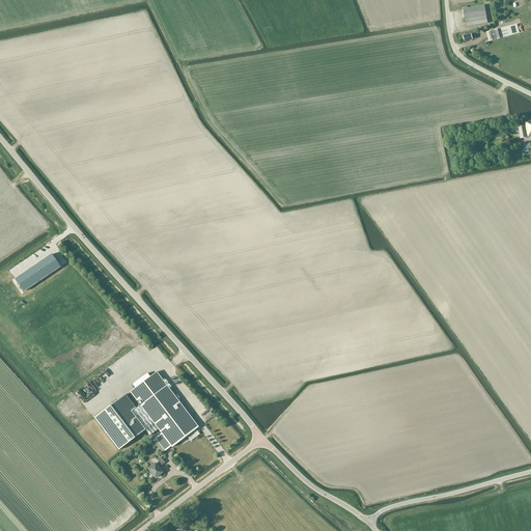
[(484,6),(463,9),(466,27),(487,24),(484,6)]
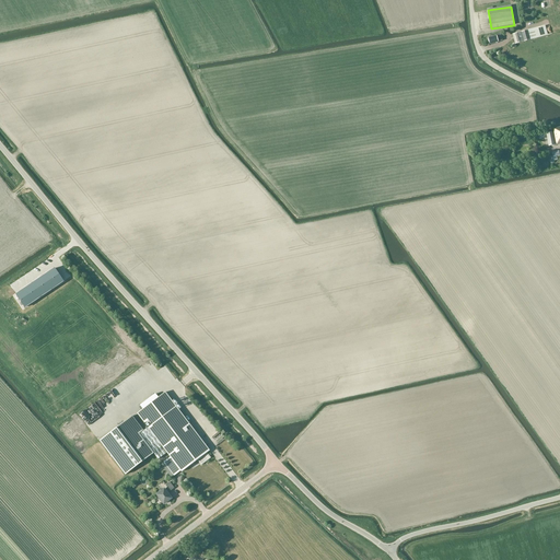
[(515,45),(548,35),(546,26),(513,35),(515,45)]
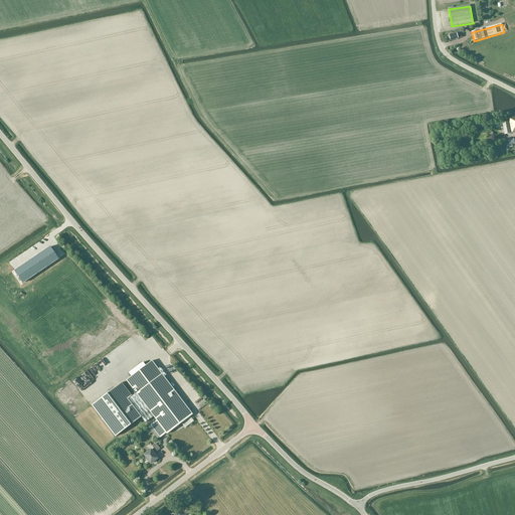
[(451,40),(463,37),(461,30),(457,32),(457,33),(450,35),(451,40)]
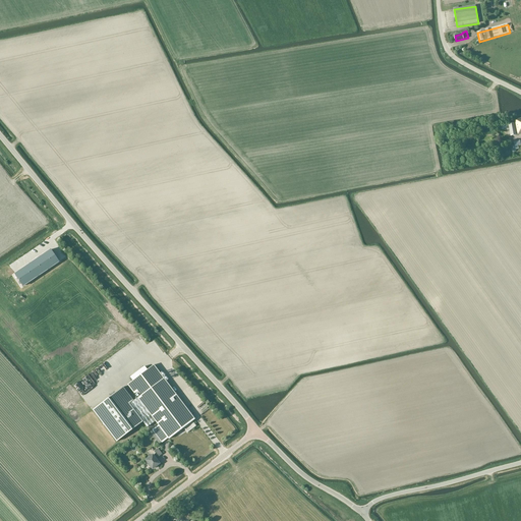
[(511,136),(517,135),(515,123),(508,124),(511,136)]
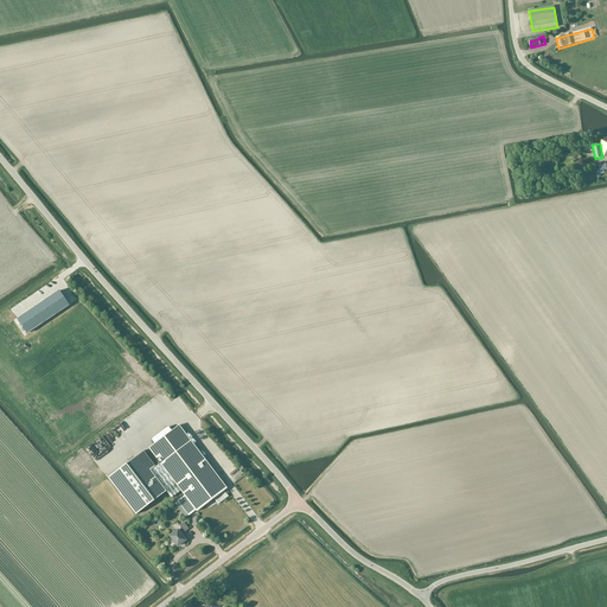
[(69,305),(59,291),(17,319),(27,333),(69,305)]
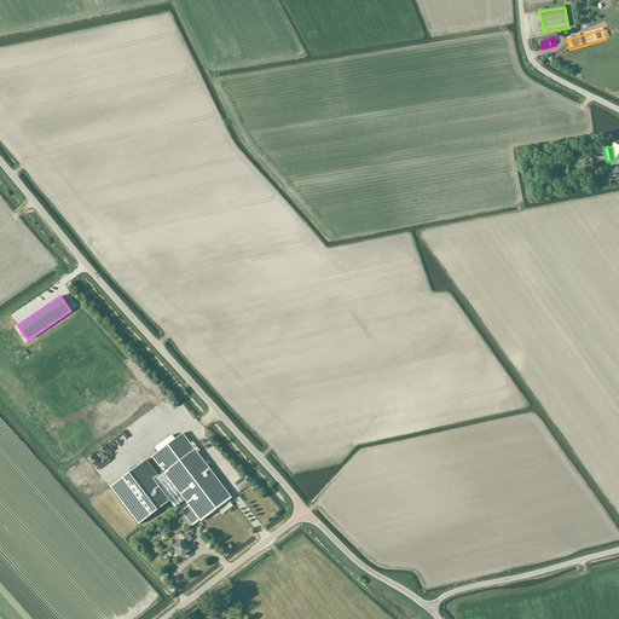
[(146,460),(142,464),(110,487),(139,525),(169,501),(174,508),(184,501),(201,522),(218,509),(223,514),(233,507),(229,501),(232,498),(183,434),(151,457),(160,468),(163,466),(167,470),(158,476),(146,460)]
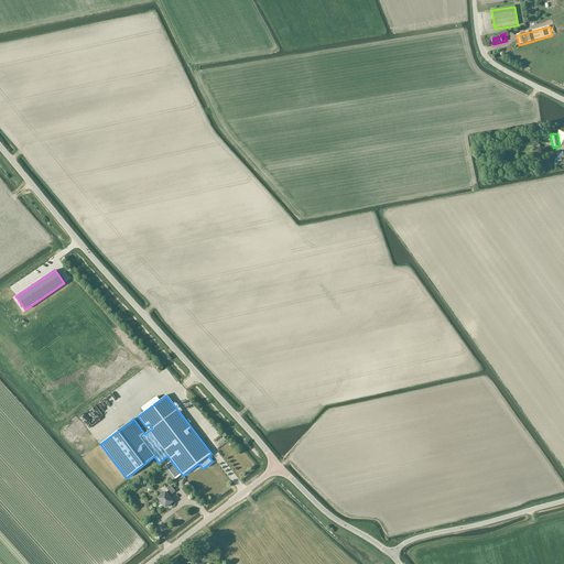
[(165,494),(165,492),(158,498),(165,508),(172,502),(169,497),(175,491),(171,486),(166,489),(169,491),(165,494)]
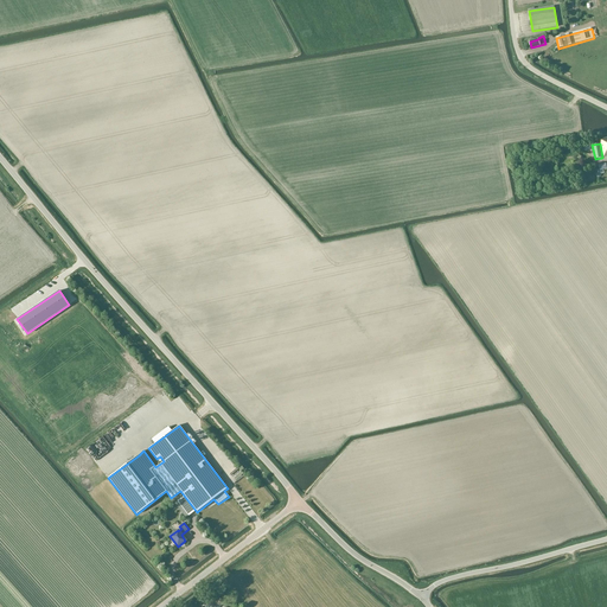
[(210,601),(217,595),(213,590),(206,595),(210,601)]
